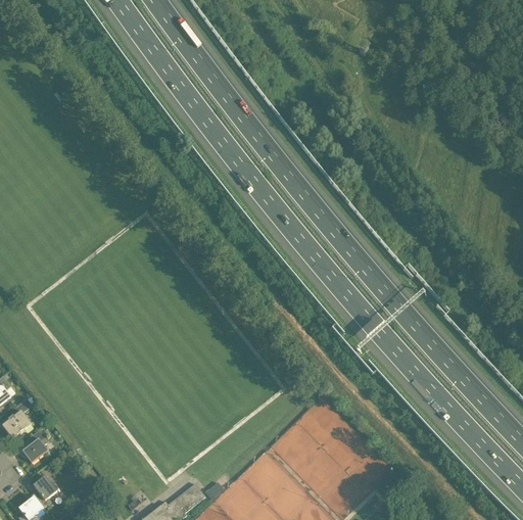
[(0,404),(11,395),(6,389),(11,385),(3,375),(0,376),(0,404)]
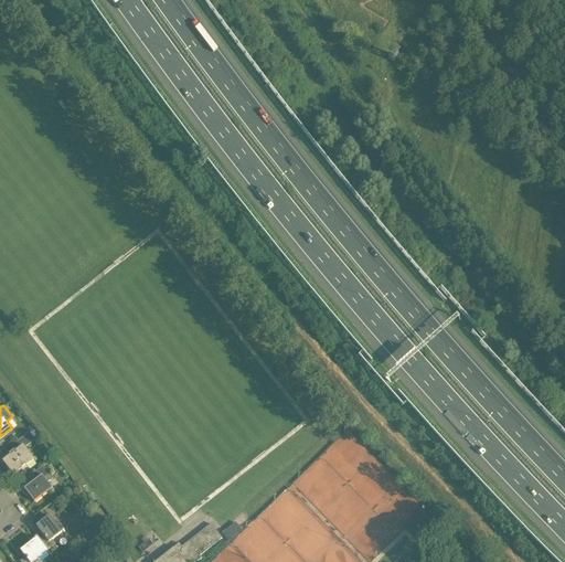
[(16,439),(19,445),(2,458),(13,473),(33,456),(24,445),(34,436),(33,435),(38,432),(33,426),(29,430),(16,439)]
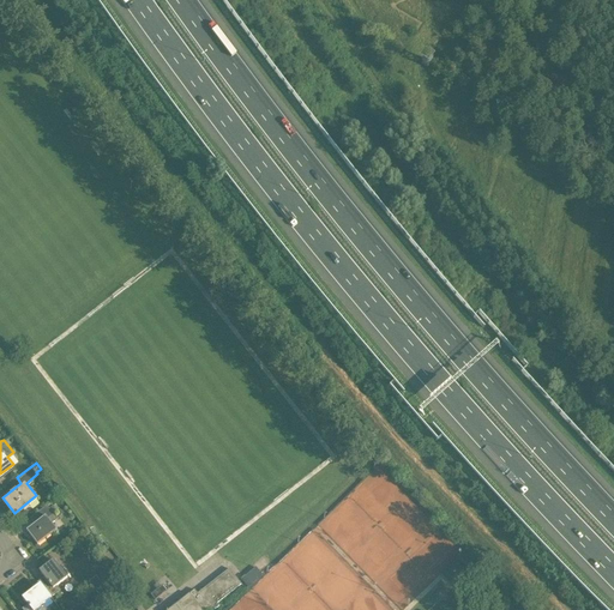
[(34,521),(25,527),(37,542),(56,527),(50,520),(58,515),(53,509),(49,506),(47,502),(30,515),(34,521)]
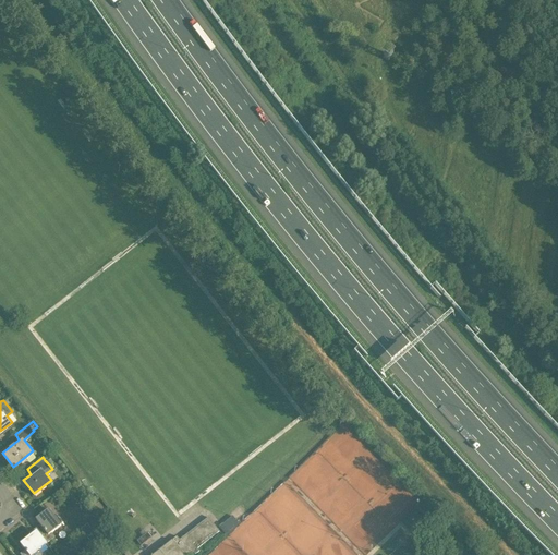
[(36,528),(46,541),(55,534),(51,530),(61,522),(48,506),(35,516),(39,522),(35,527),(36,528)]
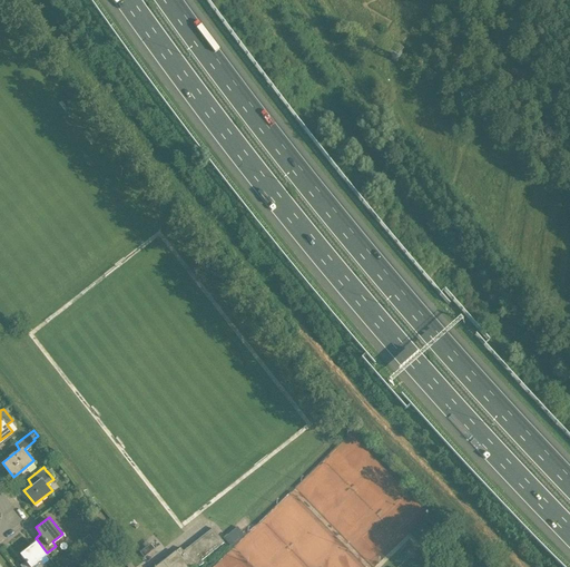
[(235,541),(245,534),(237,525),(227,533),(235,541)]
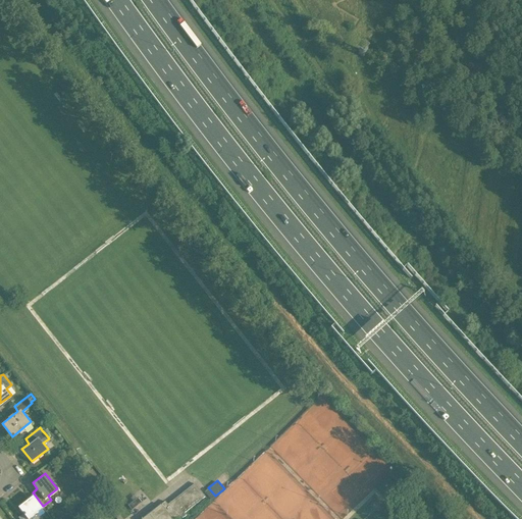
[(165,499),(139,518),(173,518),(180,514),(183,516),(186,513),(184,511),(205,495),(195,481),(167,503),(165,499)]
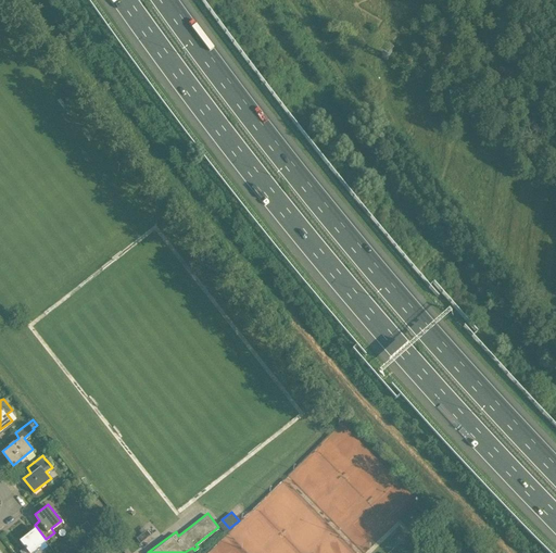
[(87,519),(80,525),(90,538),(98,532),(87,519)]
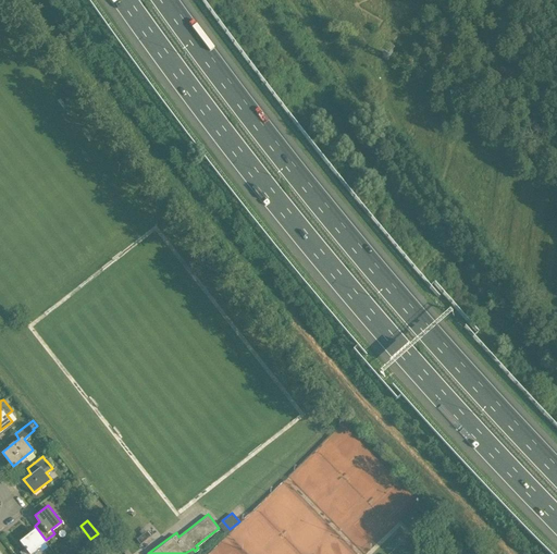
[(46,540),(36,527),(20,540),(24,546),(20,550),(22,553),(36,553),(33,550),(46,540)]
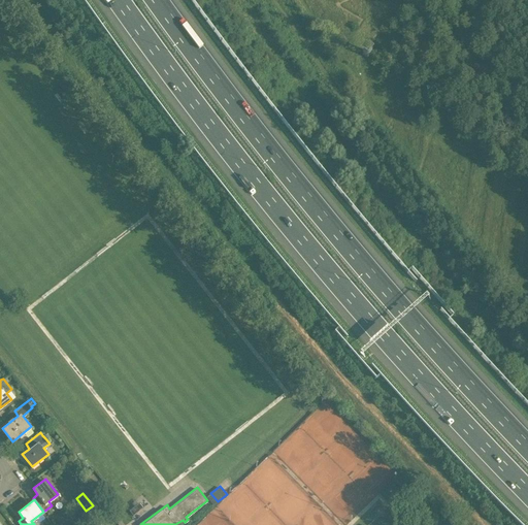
[(133,513),(142,505),(138,501),(129,509),(133,513)]
